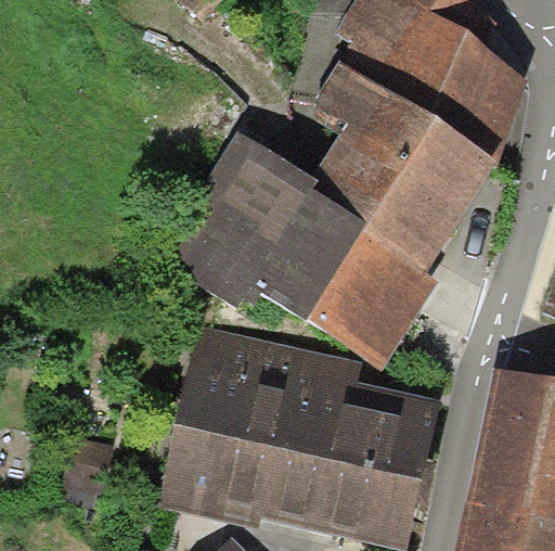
[(355,40),(340,63),(497,164),(527,81),(482,43),(494,22),(470,0),(352,0),(337,26),(355,40)]
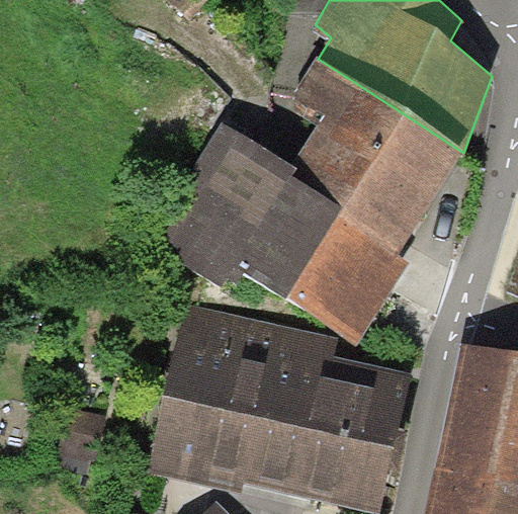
[(245,273),(355,344),(409,262),(398,255),(463,153),(318,59),(288,103),(319,123),(290,167),(222,122),(147,240),(222,288),(229,278),(238,283),(245,273)]
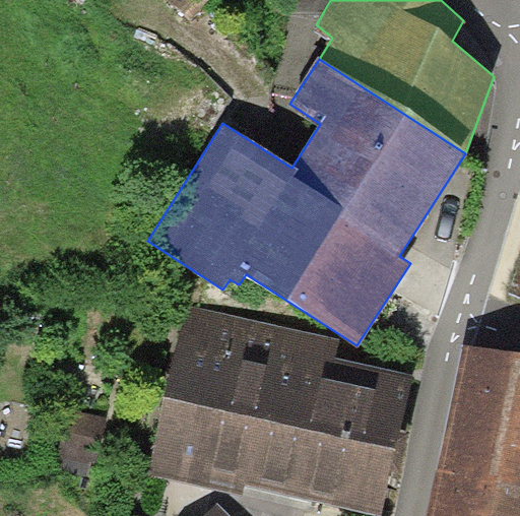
[(519,256),(510,287),(519,293),(519,256)]
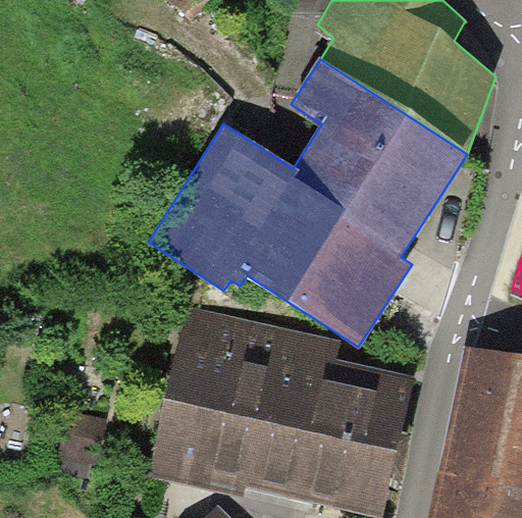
[(341,340),(187,305),(148,473),(244,496),(246,485),(309,500),(382,517),(414,375),(336,358),(341,340)]
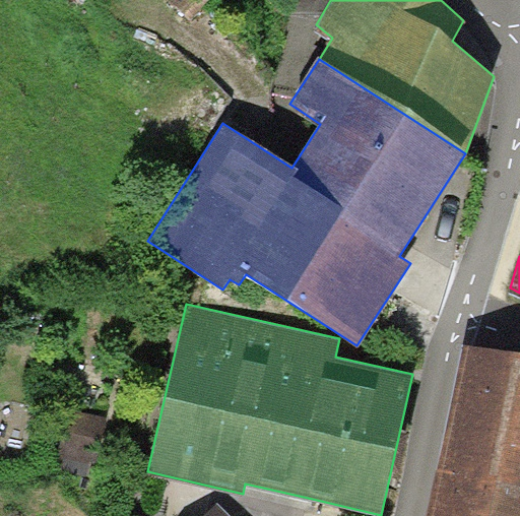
[(519,515),(519,358),(463,345),(427,515),(519,515)]
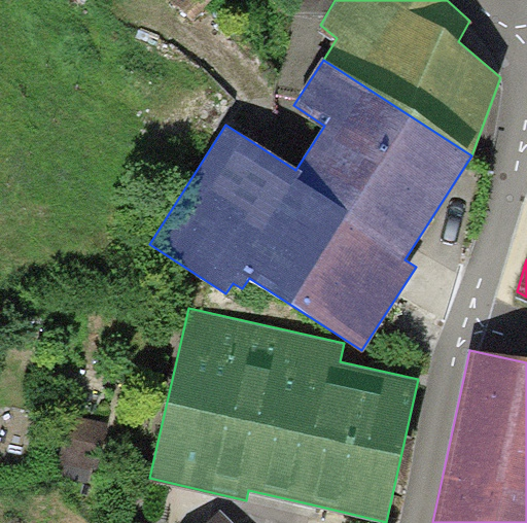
[(235,522),(221,509),(207,522),(235,522)]
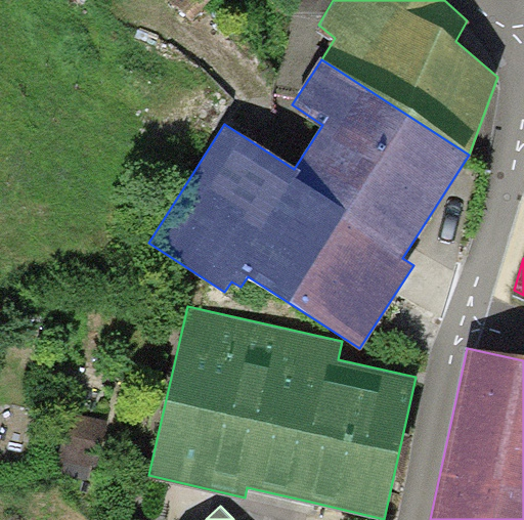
All buildings are outlined.
